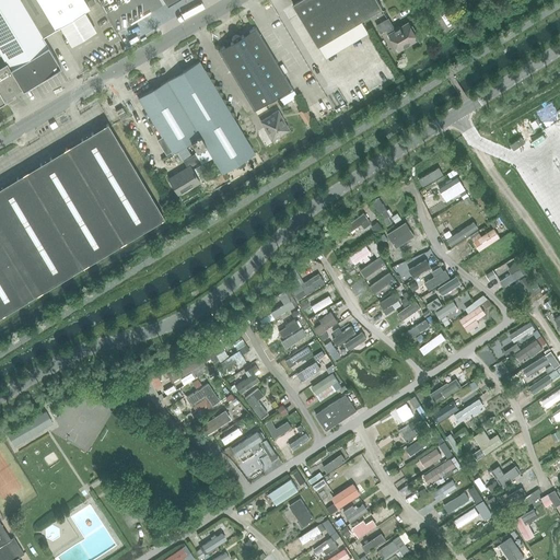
[(0,103),(6,101),(3,97),(11,93),(12,94),(22,89),(23,90),(60,67),(43,37),(60,26),(71,45),(96,31),(84,11),(90,9),(83,0),(0,0),(0,51),(6,61),(0,63),(0,103)]
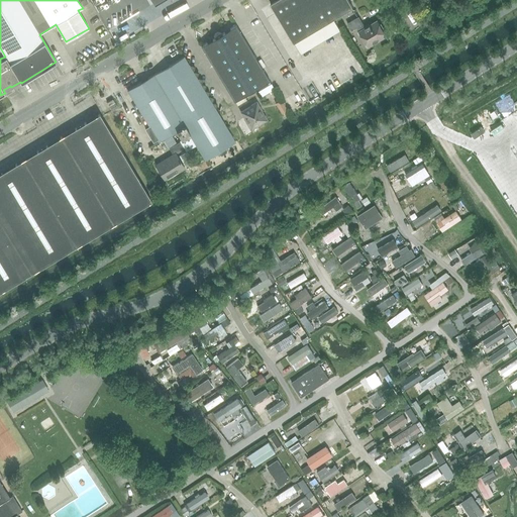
[(277,0),(271,4),(294,43),(295,42),(301,54),(340,30),(334,20),(353,8),(348,0),(277,0)]
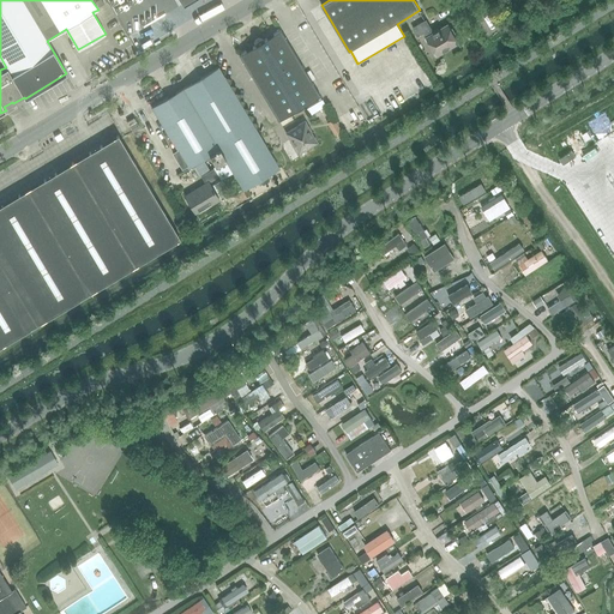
[(438,55),(458,43),(447,24),(434,32),(426,19),(413,28),(417,36),(423,32),(438,55)]
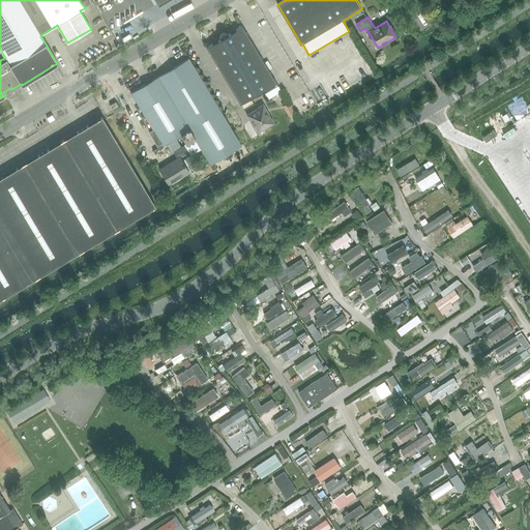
[(240,104),(275,83),(241,26),(206,47),(240,104)]
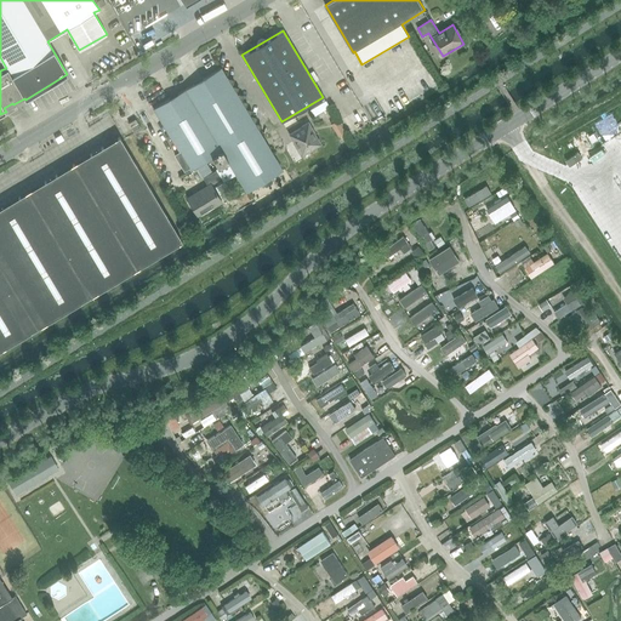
[(246,193),(283,171),(221,68),(153,108),(191,170),(212,158),(218,167),(228,161),(246,193)]
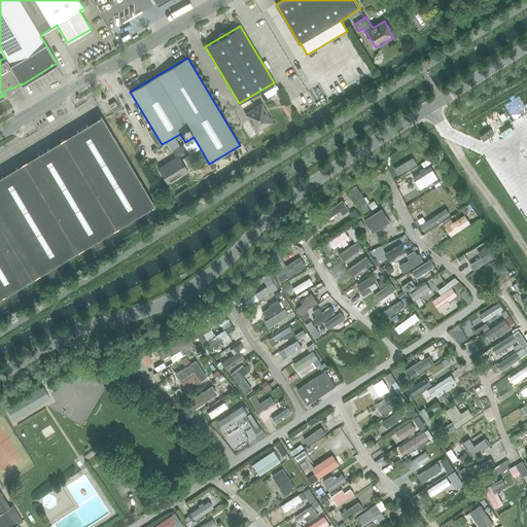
[(322,84),(326,94),(331,92),(327,82),(322,84)]
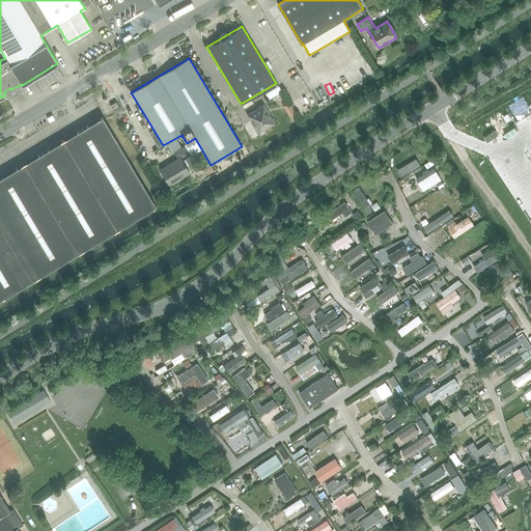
[(267,98),(281,90),(278,85),(263,91),(267,98)]
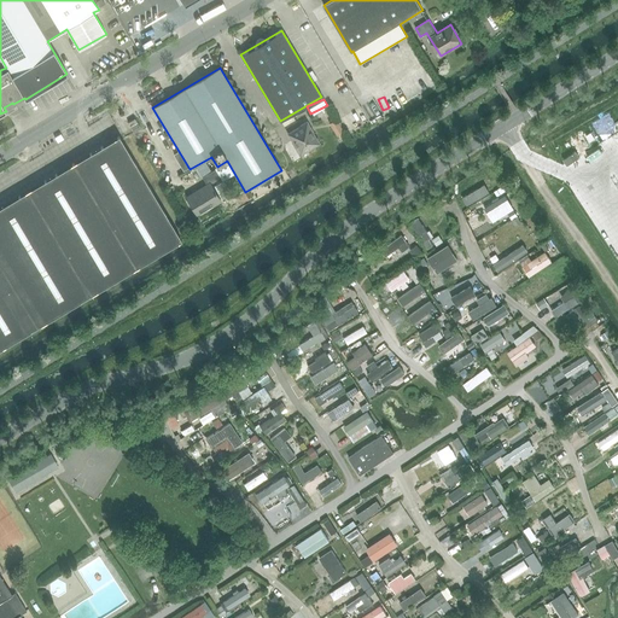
[(133,130),(140,126),(135,118),(128,122),(133,130)]
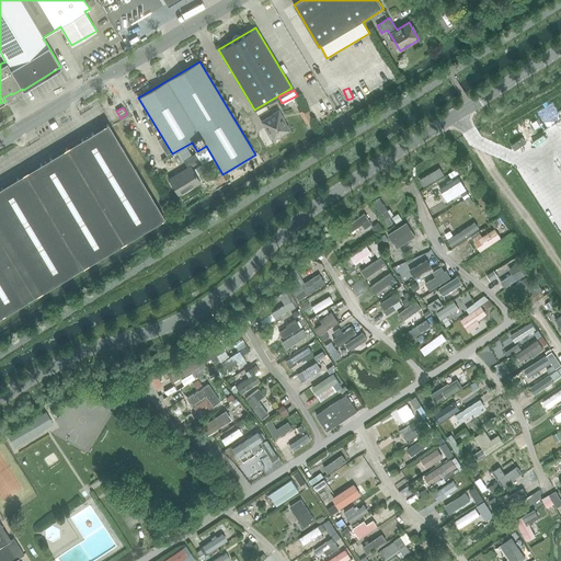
[(306,124),(311,119),(305,109),(299,112),(306,124)]
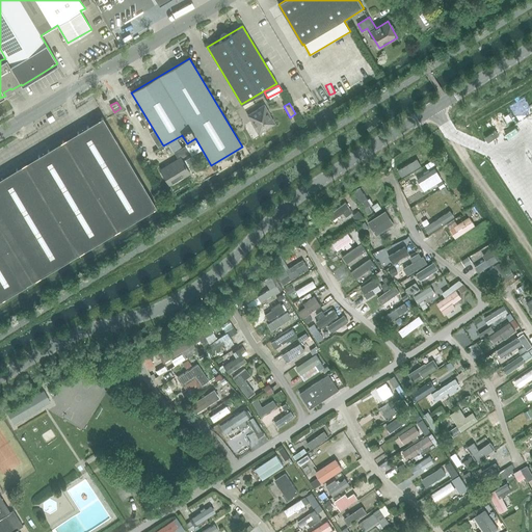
[(258,133),(274,124),(264,105),(247,115),(258,133)]
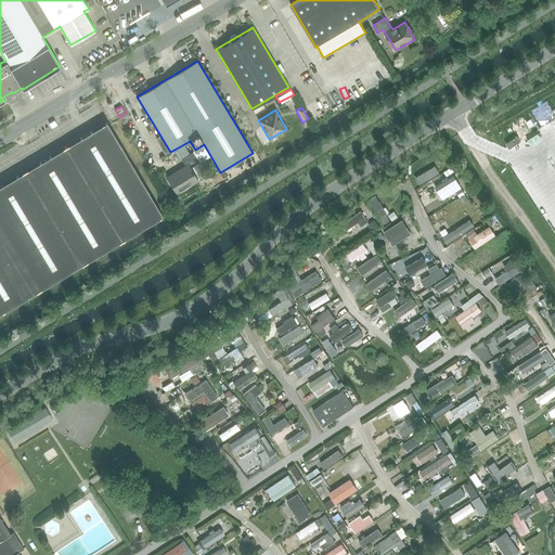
[(0,313),(163,216),(107,121),(0,185),(0,313)]
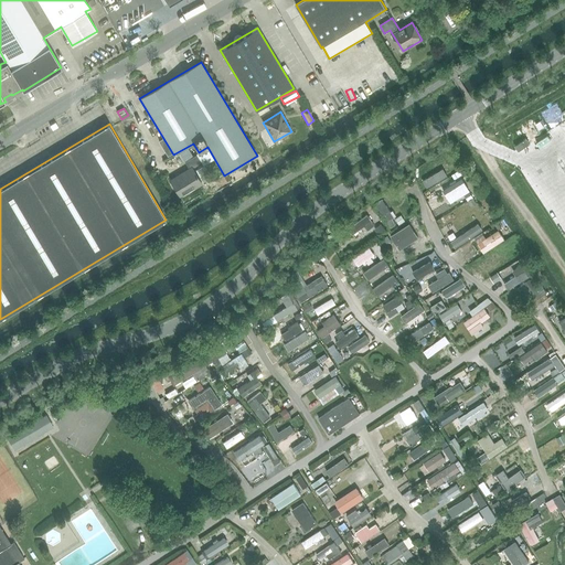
[(448,153),(433,164),(437,170),(452,160),(448,153)]
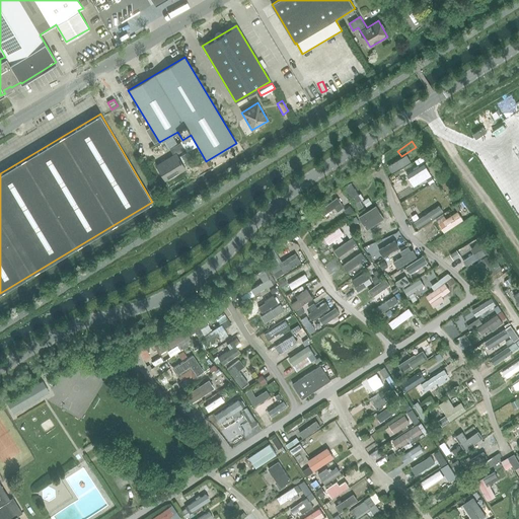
[(176,154),(186,149),(180,142),(169,149),(173,155),(156,166),(165,180),(184,168),(176,154)]
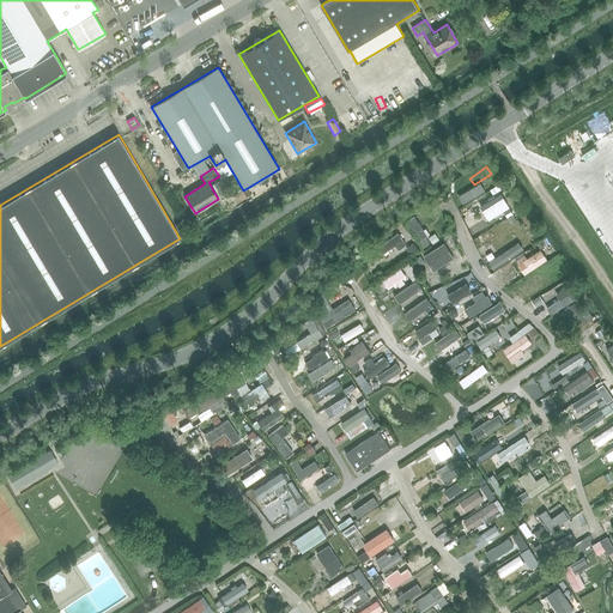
[(484,214),(507,204),(502,194),(479,204),(484,214)]
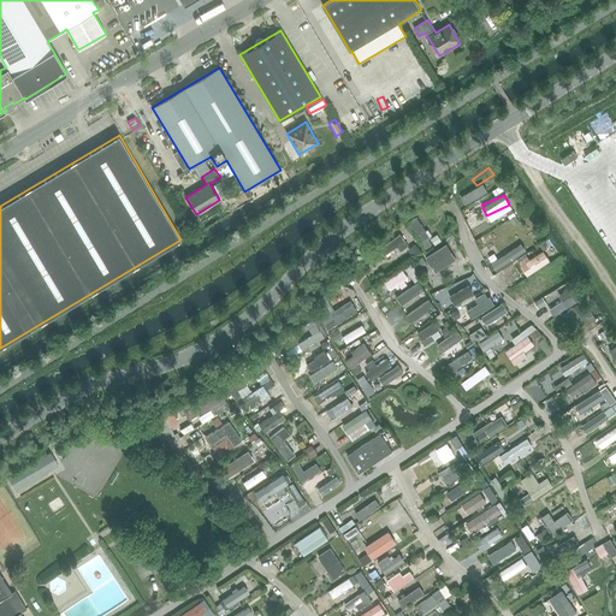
[(420,218),(412,221),(421,242),(428,238),(420,218)]
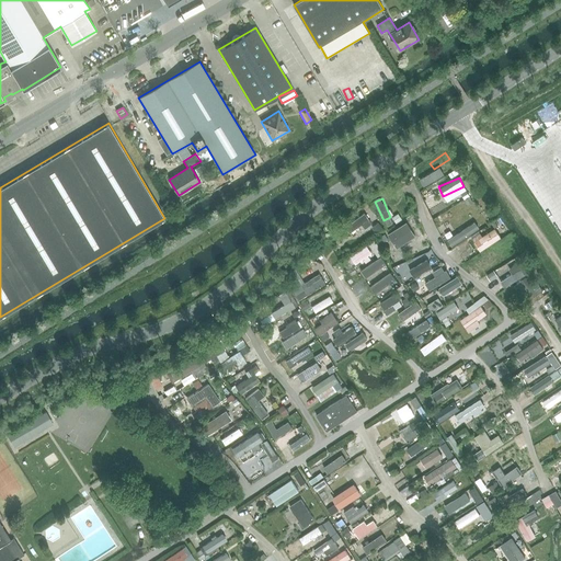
[(408,221),(389,231),(397,247),(415,237),(408,221)]
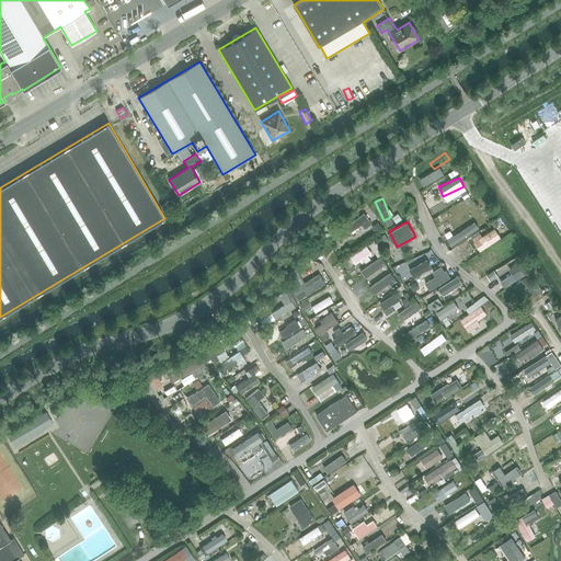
[(496,228),(472,236),(477,248),(501,240),(496,228)]
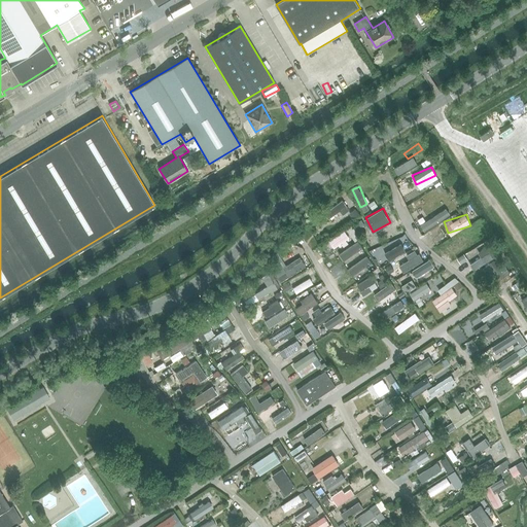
[(327,240),(335,249),(349,239),(343,230),(327,240)]
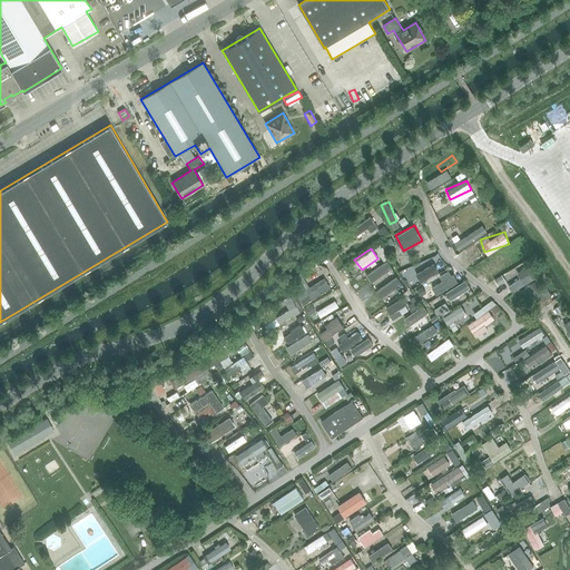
[(411,287),(439,271),(430,256),(402,272),(411,287)]
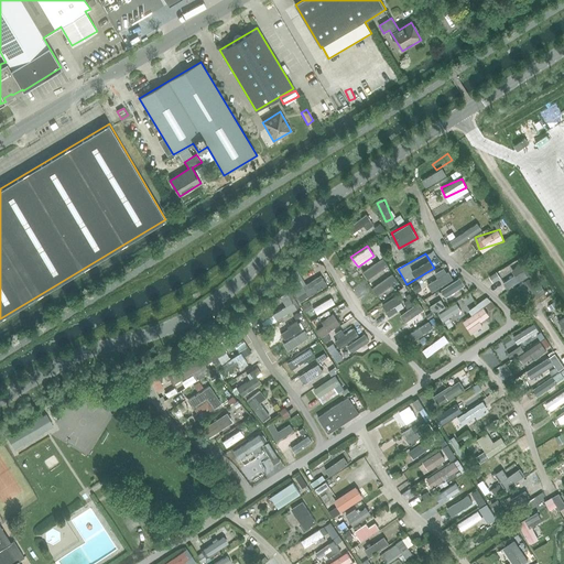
[(479,262),(483,269),(499,261),(496,255),(479,262)]
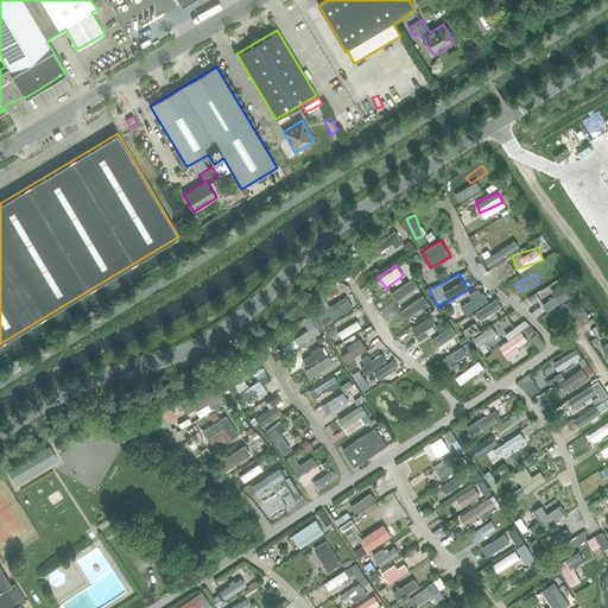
[(391,292),(399,303),(420,289),(412,278),(391,292)]
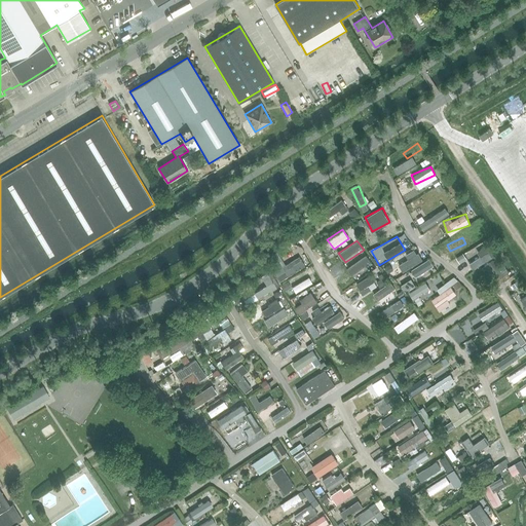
[(474,247),(463,252),(466,258),(477,252),(474,247)]
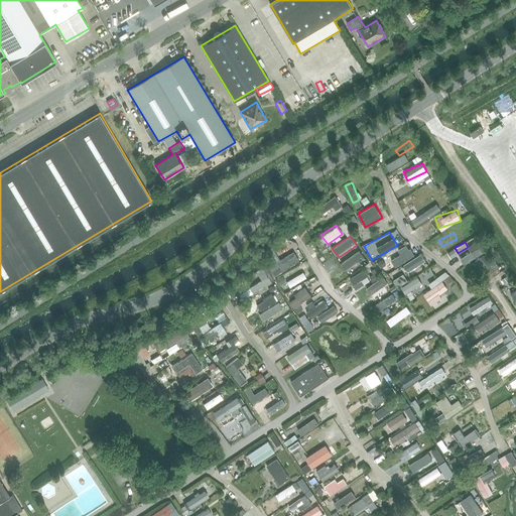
[(360,251),(341,261),(345,269),(355,264),(356,266),(366,261),(360,251)]
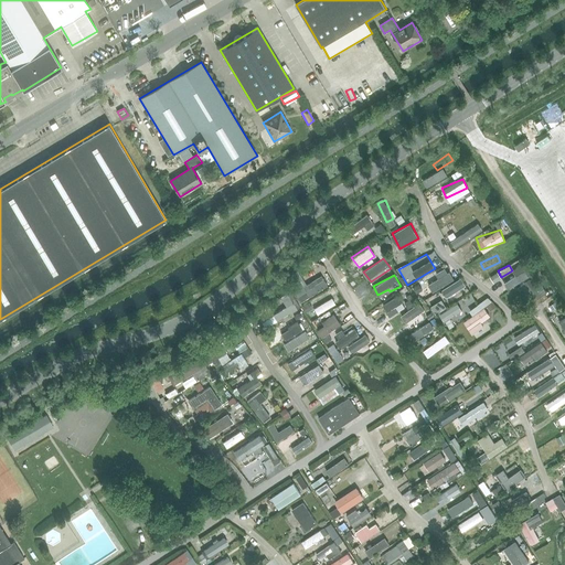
[(307,296),(328,286),(323,276),(302,285),(307,296)]
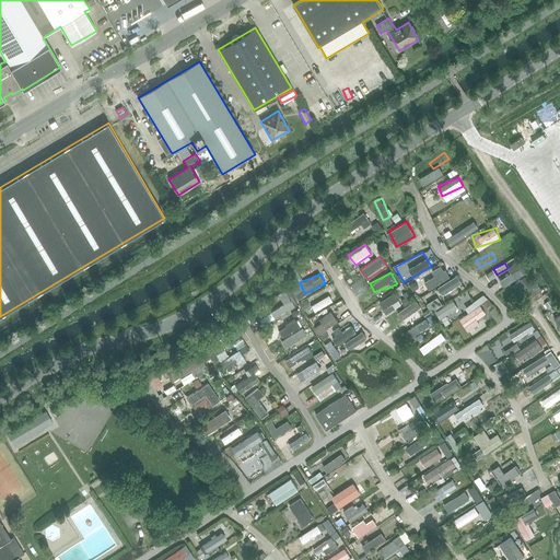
[(456,275),(436,287),(442,294),(462,281),(456,275)]
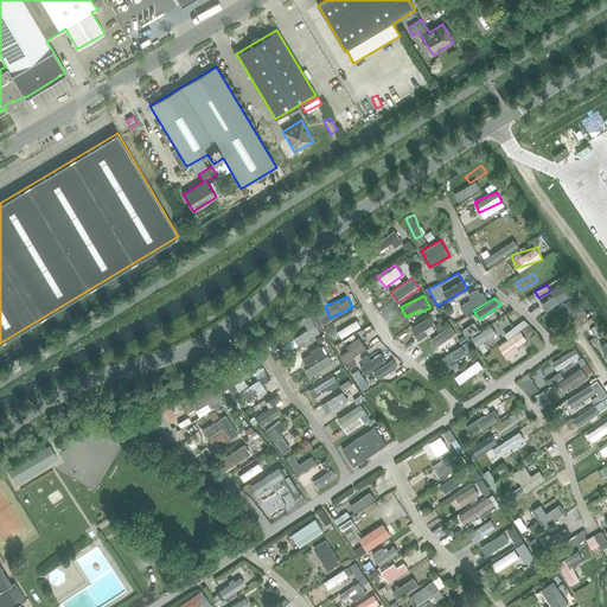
[(462,302),(464,311),(475,308),(473,300),(462,302)]
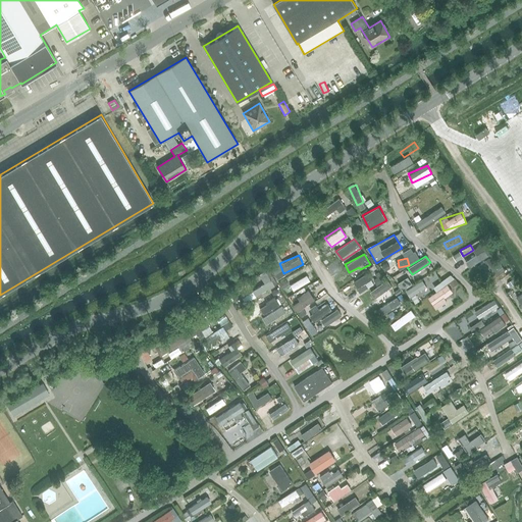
[(384,263),(381,268),(388,271),(392,266),(384,263)]
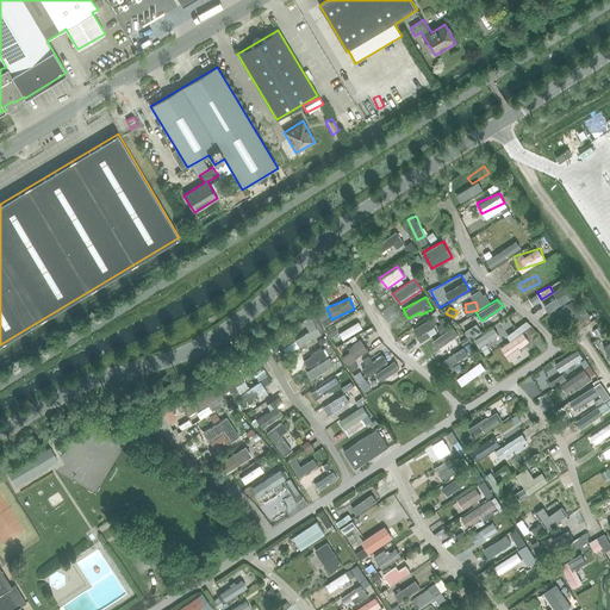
[(429,335),(437,330),(429,313),(411,323),(418,335),(427,330),(429,335)]
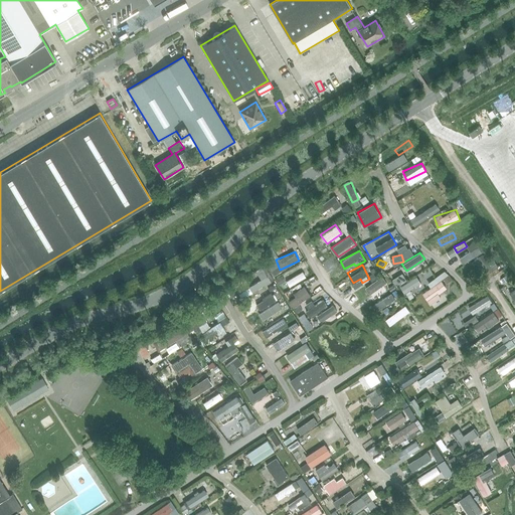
[(250,294),(270,283),(262,267),(253,271),(260,281),(236,293),(240,301),(246,298),(250,304),(242,308),(246,316),(259,309),(250,294)]
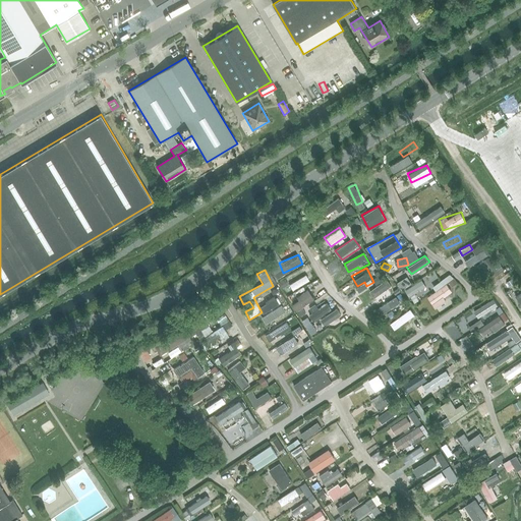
[(384,281),(378,272),(374,274),(377,277),(372,280),(377,285),(384,281)]
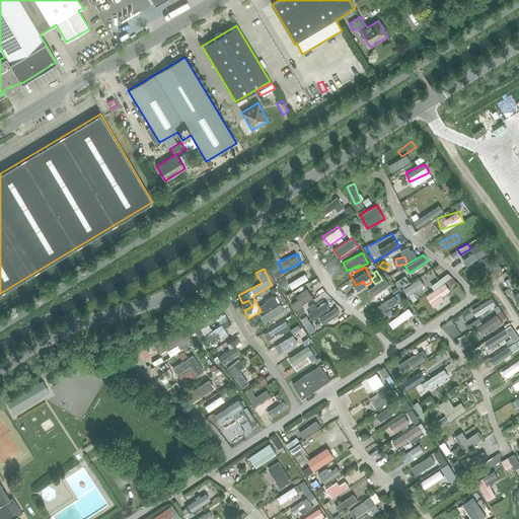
[(435,288),(425,294),(431,304),(459,287),(450,273),(432,283),(435,288)]
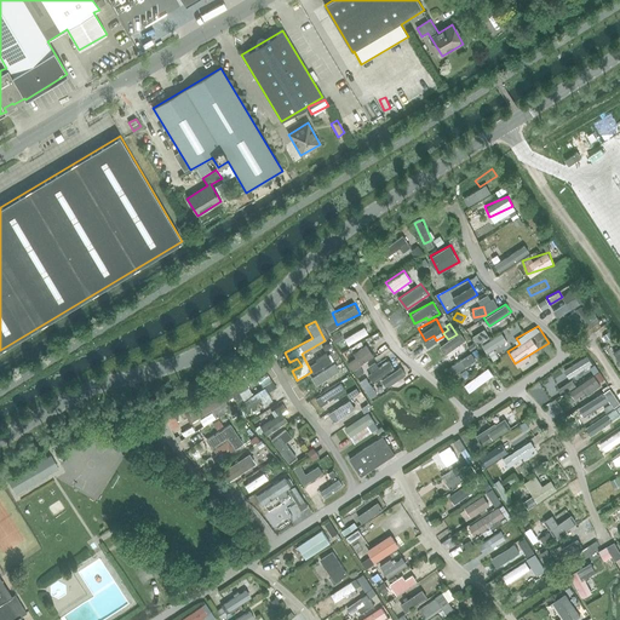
[(464,332),(443,343),(448,351),(468,340),(464,332)]
